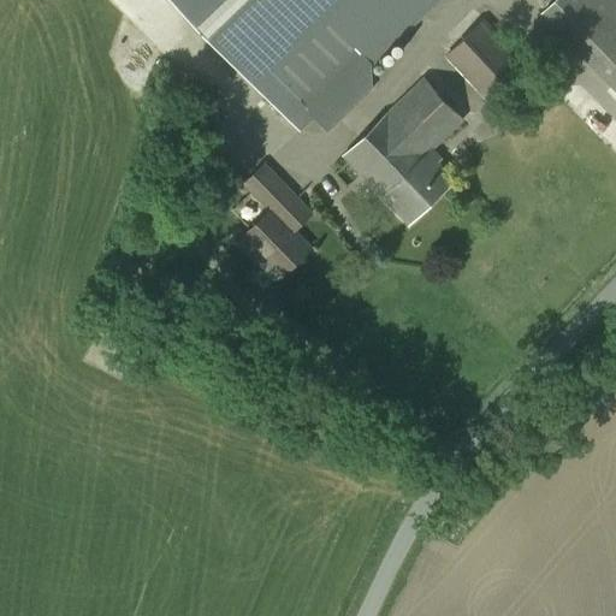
[(301,131),(315,118),(329,132),(373,89),(371,64),(438,0),(175,0),(212,39),(298,130),(301,131)]
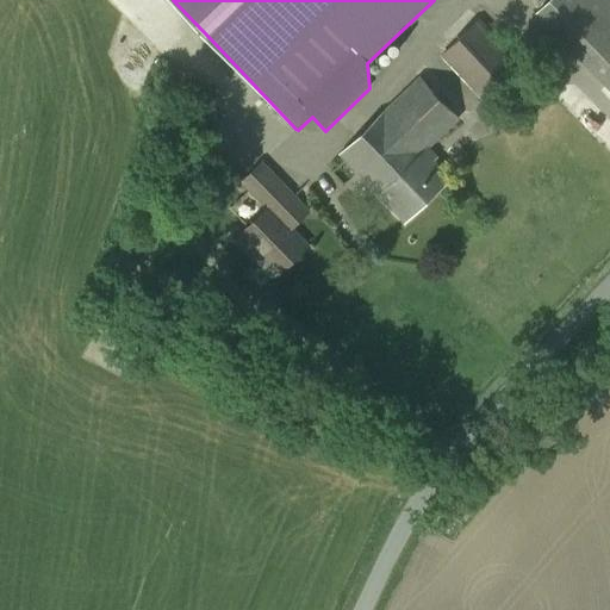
[(547,0),(537,11),(603,80),(609,73),(609,4),(607,0),(547,0)]
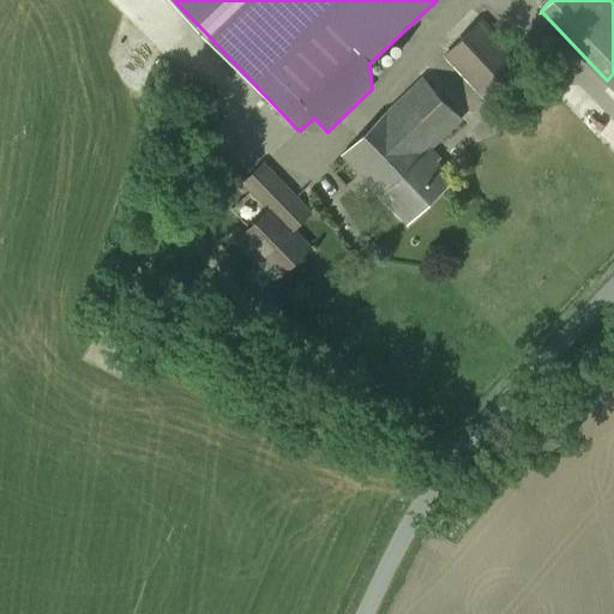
[(444,56),(491,106),(531,68),(482,17),(444,56)]
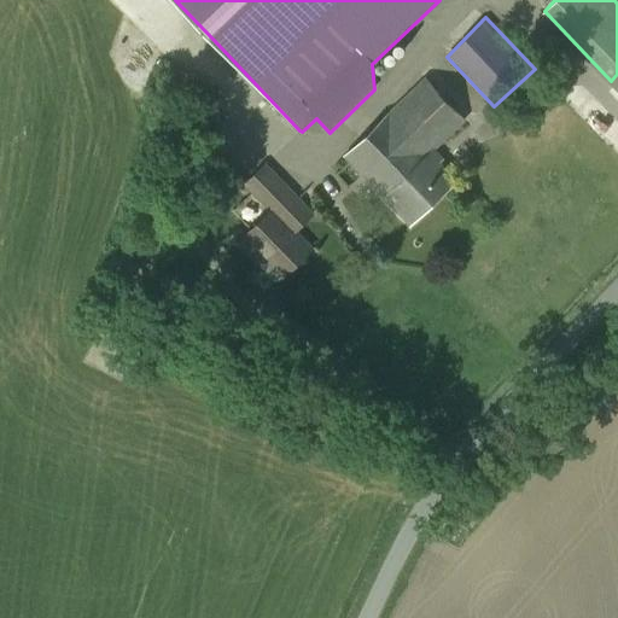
[(465,120),(425,77),(389,112),(344,157),(383,196),(410,225),(458,180),(430,153),(465,120)]
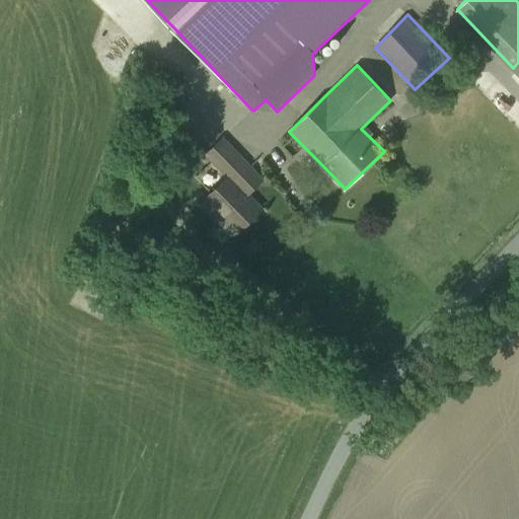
[(204,200),(237,233),(263,208),(248,194),(265,179),(223,137),(205,154),(226,177),(204,200)]
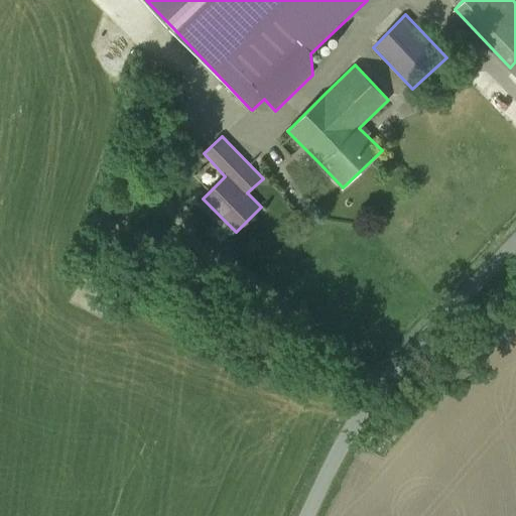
All buildings are outlined.
